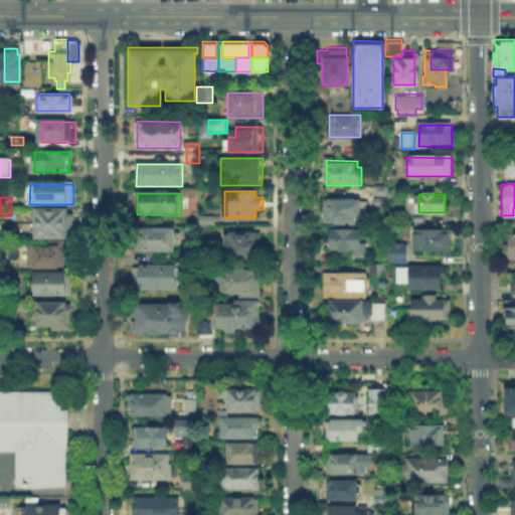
[(361,201),(361,222),(324,222),(324,201),(361,201)]
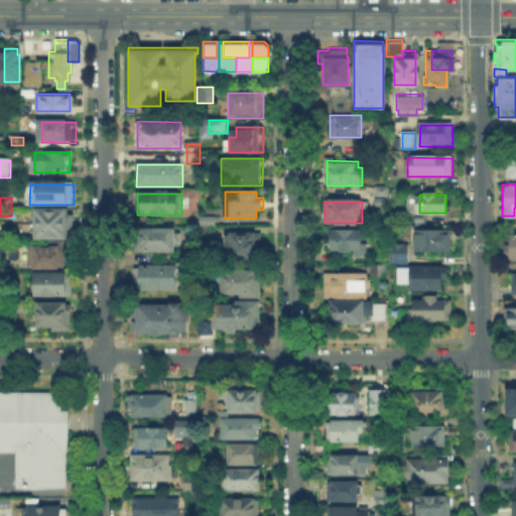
[(35,239),(35,211),(71,211),(70,239),(35,239)]
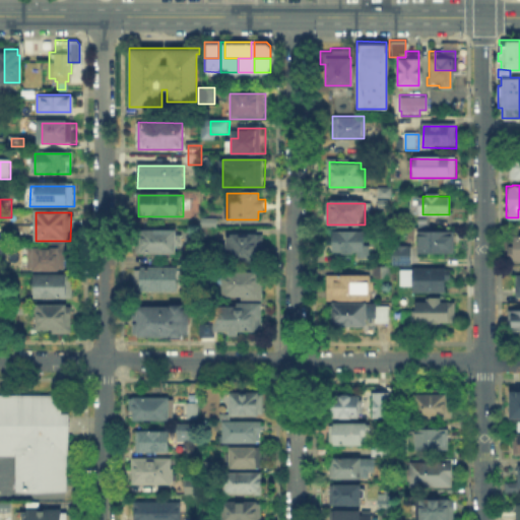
[(201,224),(201,215),(216,215),(216,224),(201,224)]
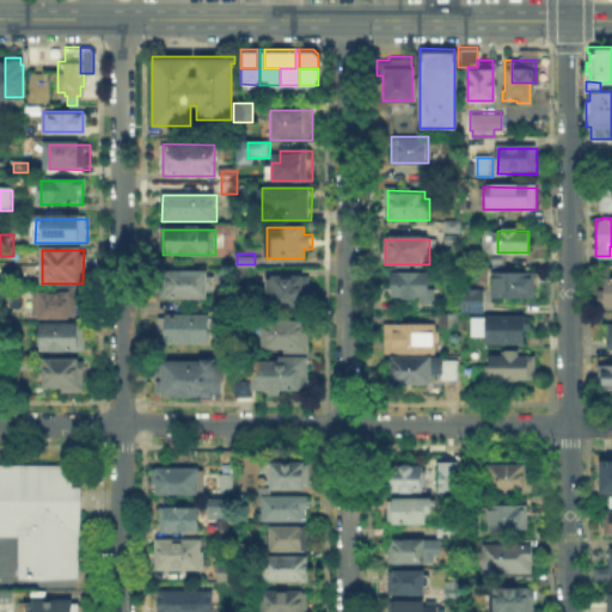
[(209,270),(209,279),(216,279),(216,291),(209,291),(209,300),(161,300),(161,270),(209,270)]
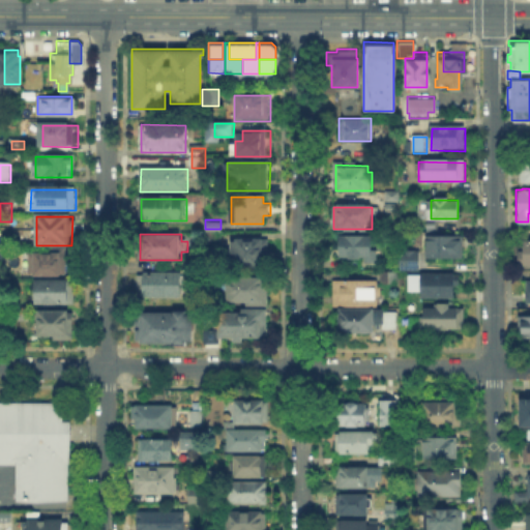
[(204,242),(204,234),(221,234),(221,242),(204,242)]
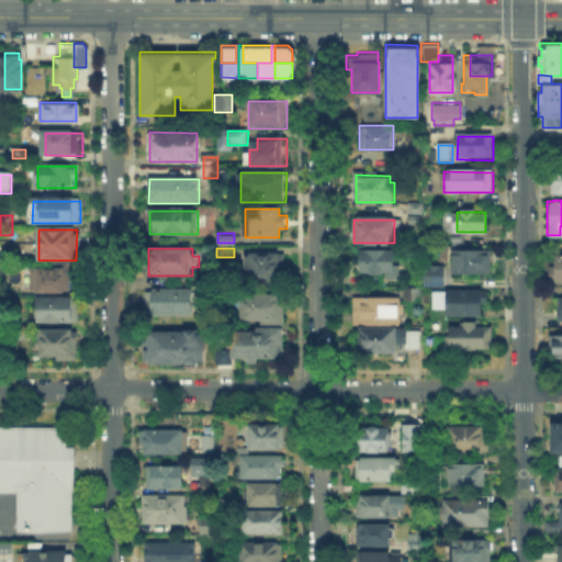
[(395,253),(395,263),(401,263),(401,277),(385,277),(385,273),(360,273),(360,253),(395,253)]
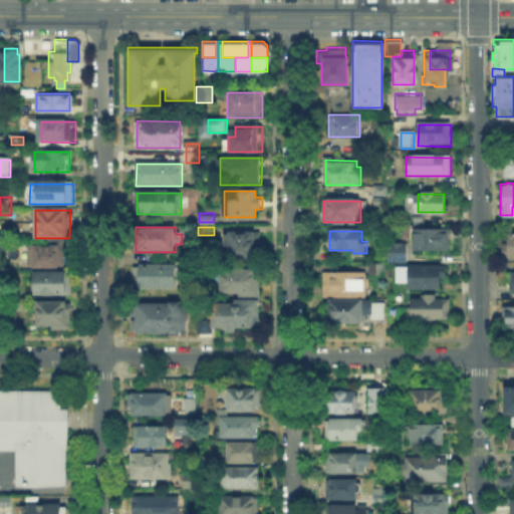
[(417,231),(450,231),(450,250),(417,250),(417,231)]
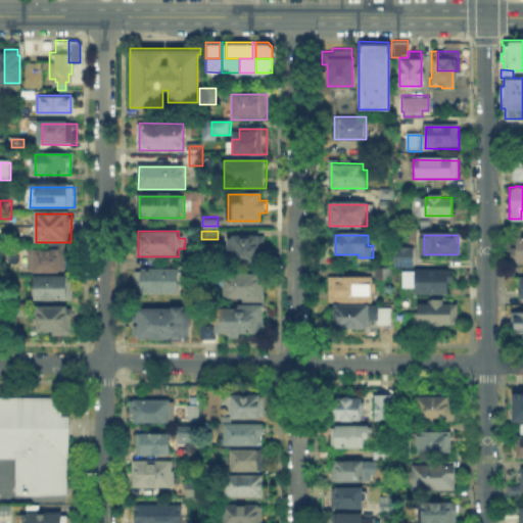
[(522,235),(515,235),(514,262),(522,260),(522,235)]
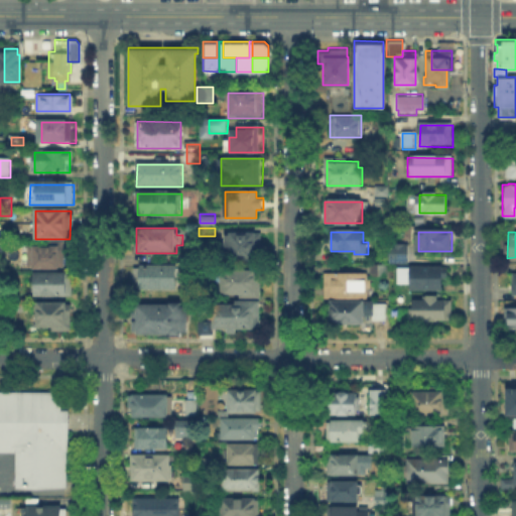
[(226,260),(226,234),(259,234),(259,260),(226,260)]
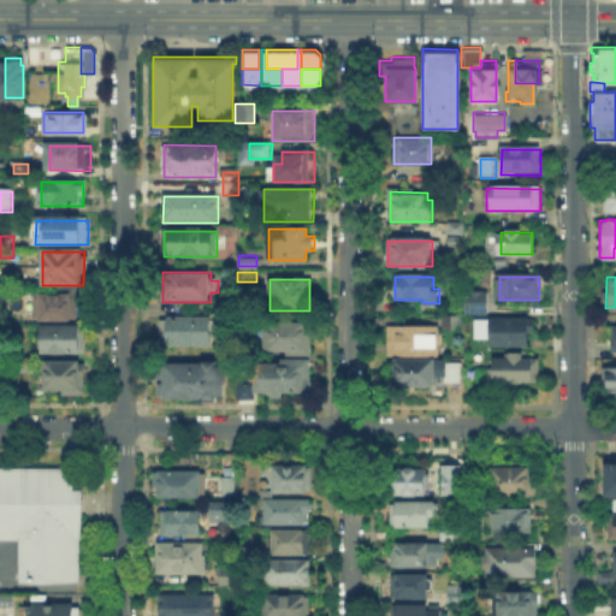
[(484,289),(462,289),(462,312),(484,312),(484,289)]
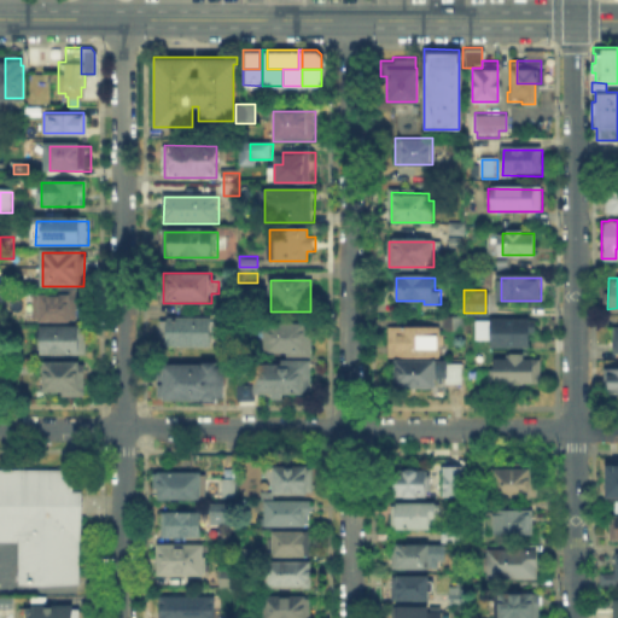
[(35,322),(35,296),(79,296),(79,322),(35,322)]
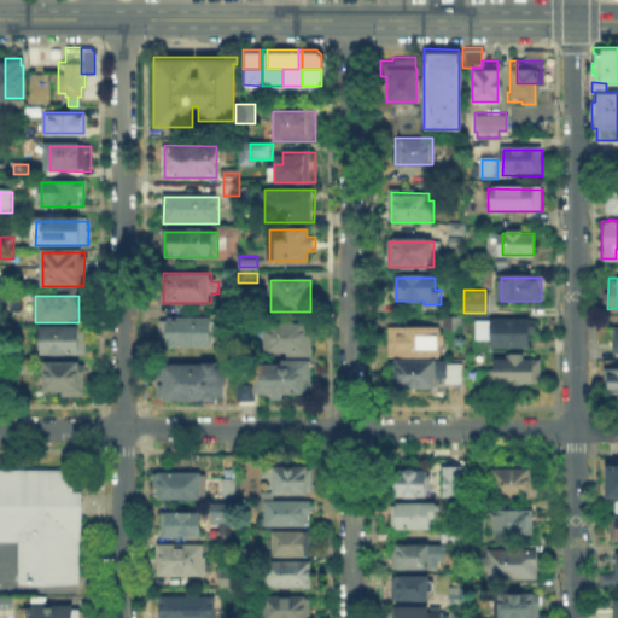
[(163,320),(213,320),(213,347),(163,347),(163,320)]
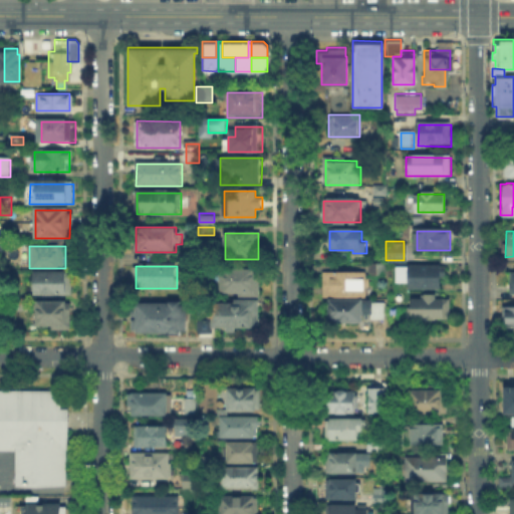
[(371,266),(386,266),(386,276),(371,276),(371,266)]
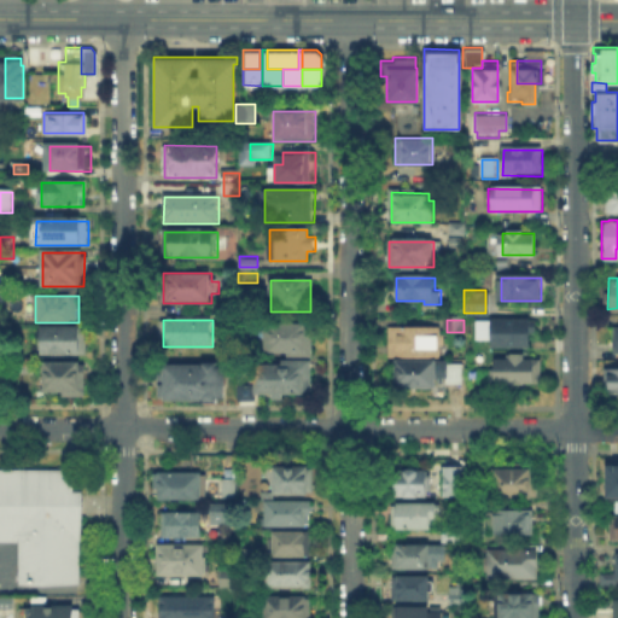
[(495,321),(534,321),(534,348),(494,348),(495,321)]
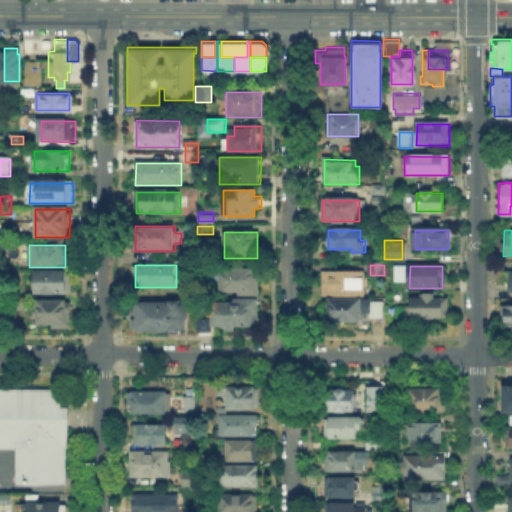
[(222,291),(222,271),(255,272),(255,291),(222,291)]
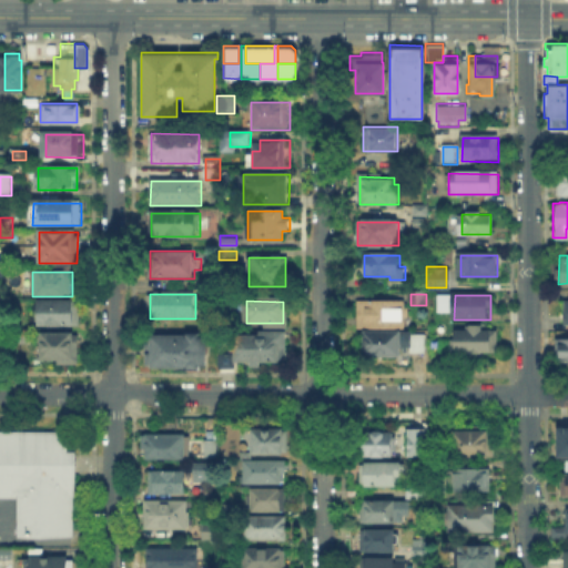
[(359,326),(359,302),(405,302),(405,326),(359,326)]
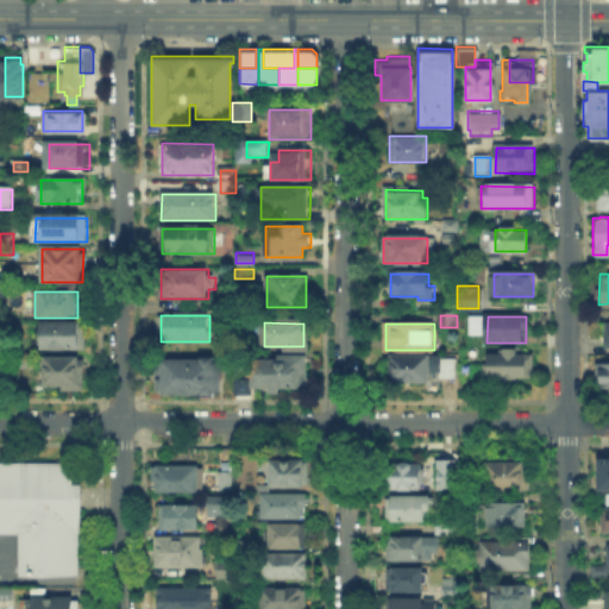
[(45,325),(87,325),(87,350),(45,350),(45,325)]
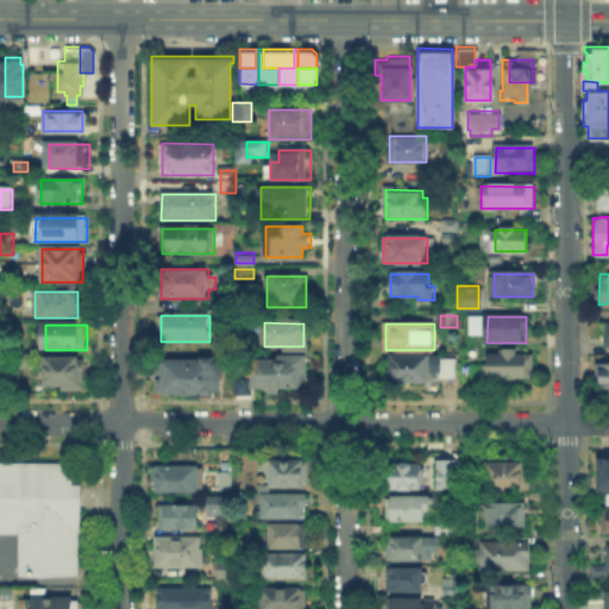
[(484,377),(484,355),(531,355),(531,378),(484,377)]
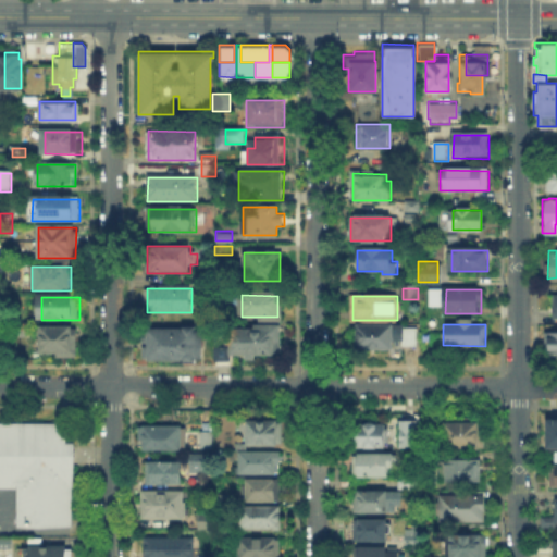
[(273,356),(231,355),(231,330),(256,330),(256,325),(282,325),(282,342),(273,342),(273,356)]
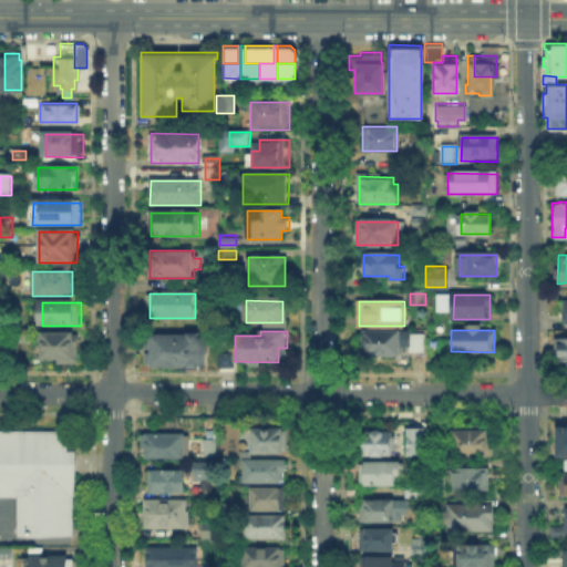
[(364,358),(366,332),(402,332),(402,358),(364,358)]
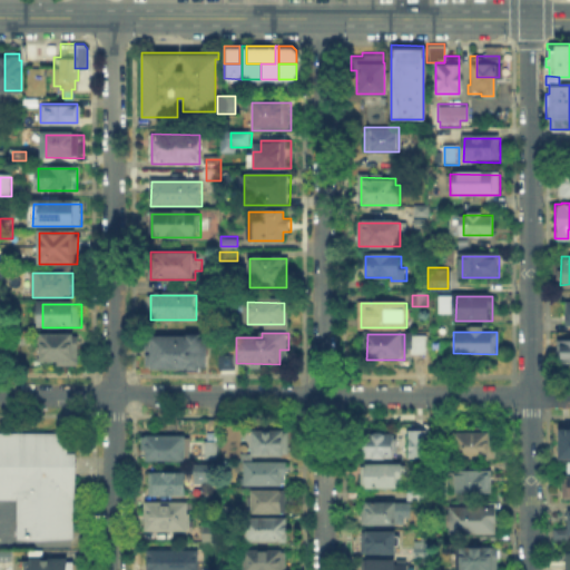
[(45,337),(78,337),(78,364),(45,364),(45,337)]
